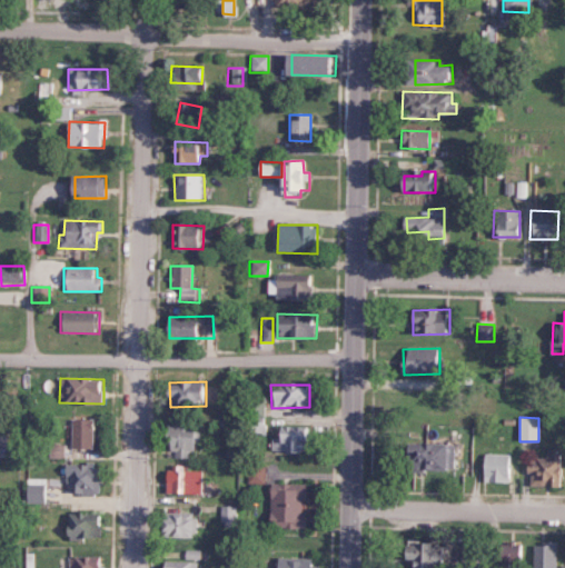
[(71,449),(92,449),(92,420),(71,420),(71,449)]
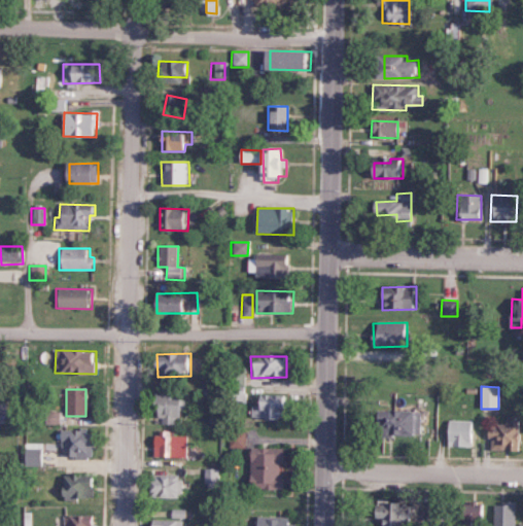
[(175,425),(175,418),(184,418),(184,391),(160,391),(160,425),(175,425)]
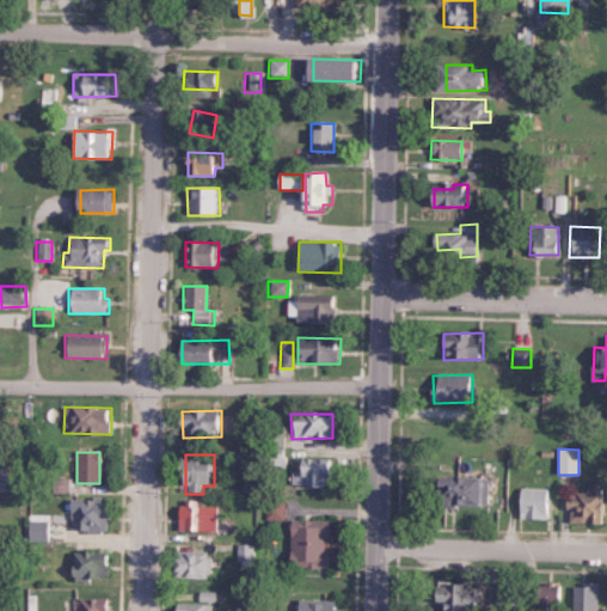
[(0,492),(11,493),(11,472),(6,472),(5,459),(0,458),(0,492)]
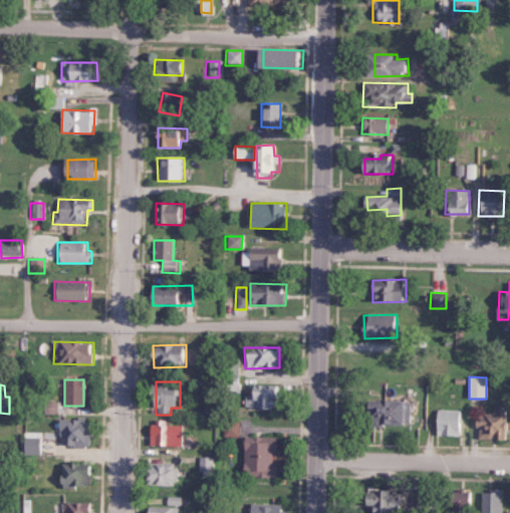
[(282,387),(251,386),(250,397),(242,397),(242,408),(276,409),(276,398),(281,398),(282,387)]
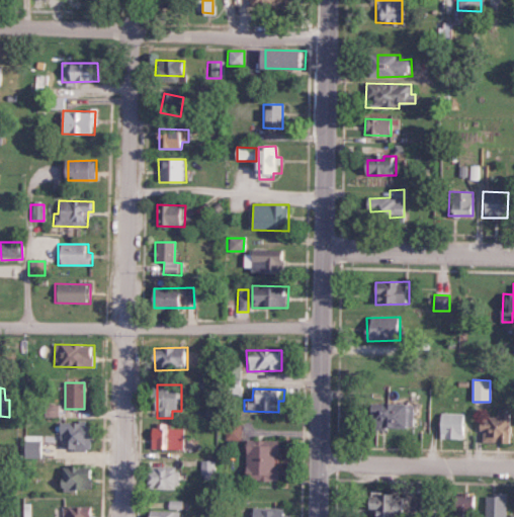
[(412,427),(412,404),(376,404),(376,426),(412,427)]
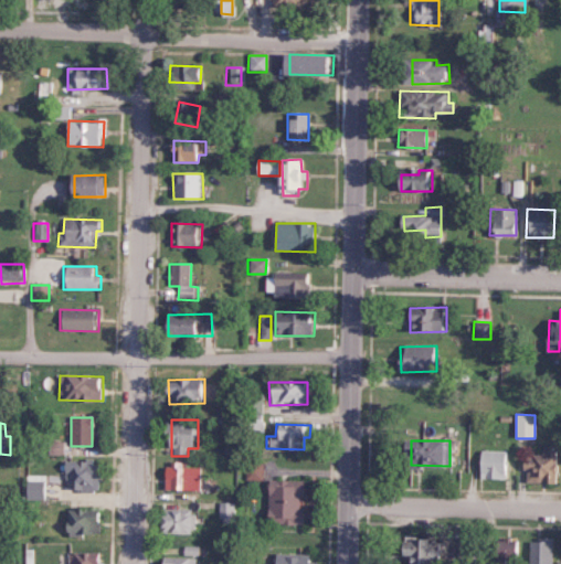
[(401,447),(374,446),(373,468),(400,469),(401,447)]
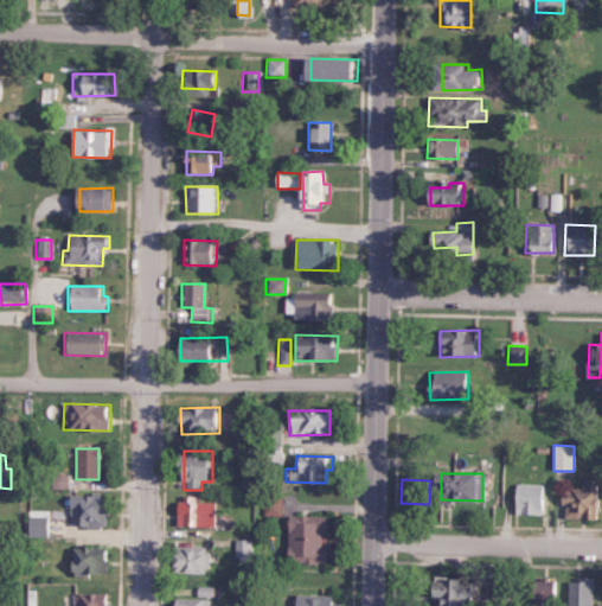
[(543,515),(544,486),(517,485),(516,515),(543,515)]
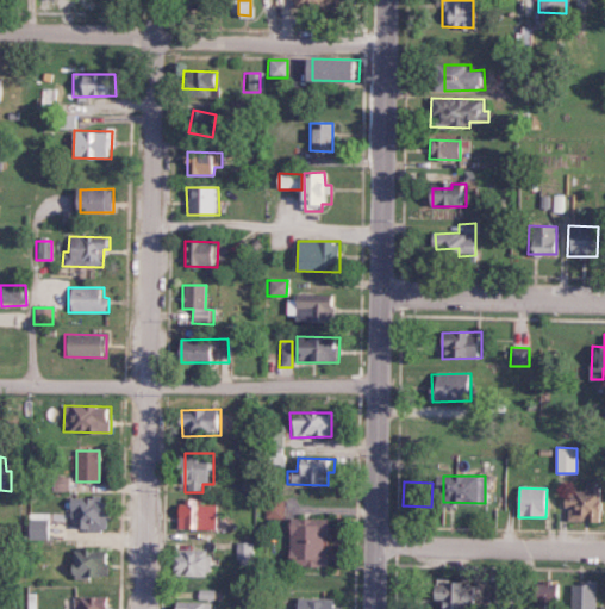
[(599,522),(600,488),(581,488),(581,491),(563,491),(563,508),(568,508),(567,522),(599,522)]
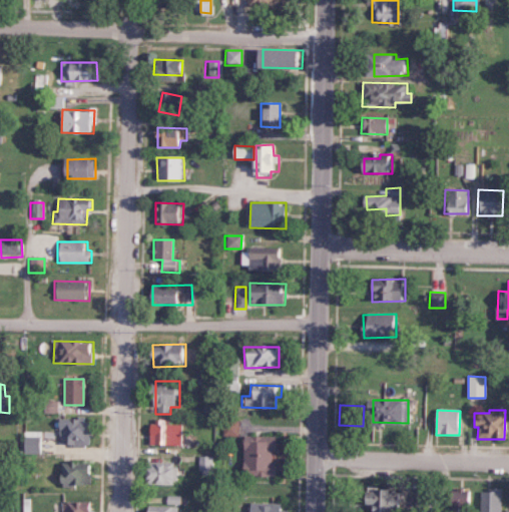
[(89,419),(56,420),(57,436),(63,436),(64,448),(90,447),(89,419)]
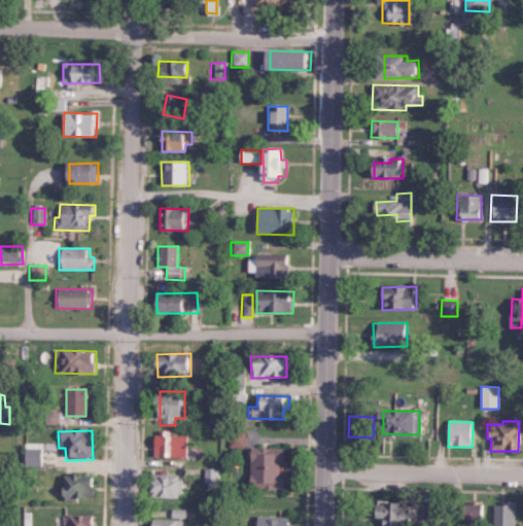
[(188,436),(169,436),(169,431),(155,431),(154,457),(187,458),(188,436)]
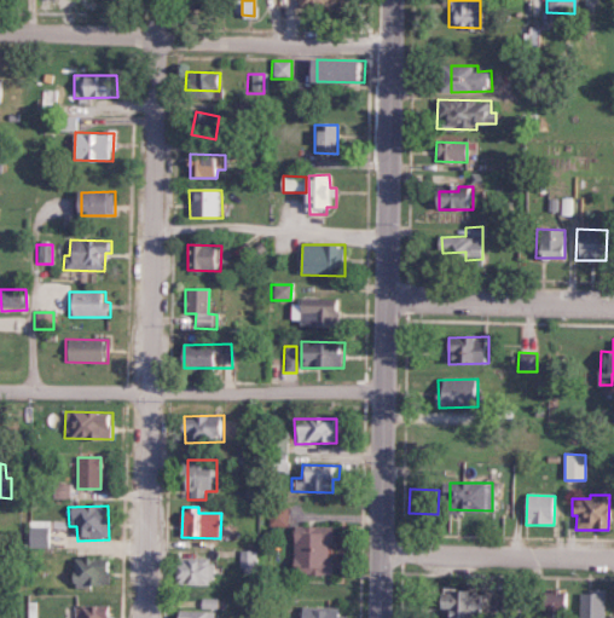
[(265,526),(285,527),(285,507),(265,507),(265,526)]
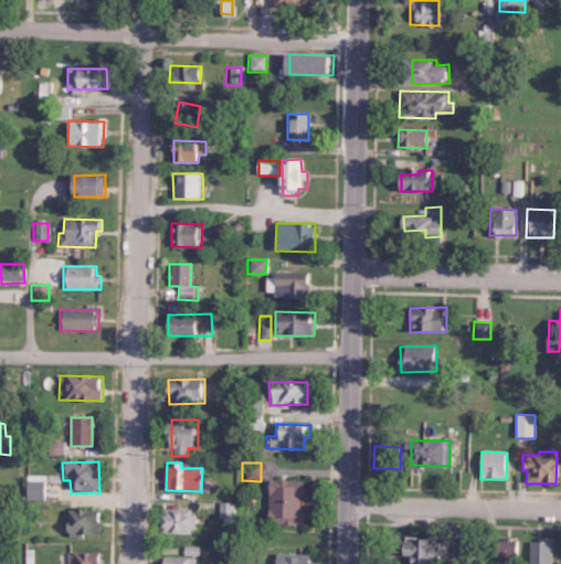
[(306,480),(268,481),(268,525),(306,525),(306,509),(300,510),(300,498),(306,498),(306,480)]
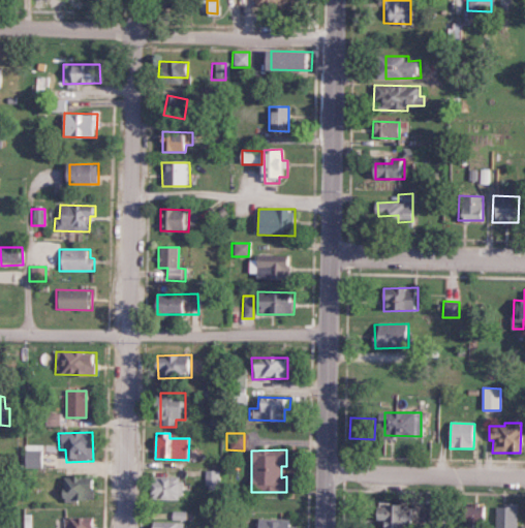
[(41,451),(24,451),(23,468),(40,468),(41,451)]
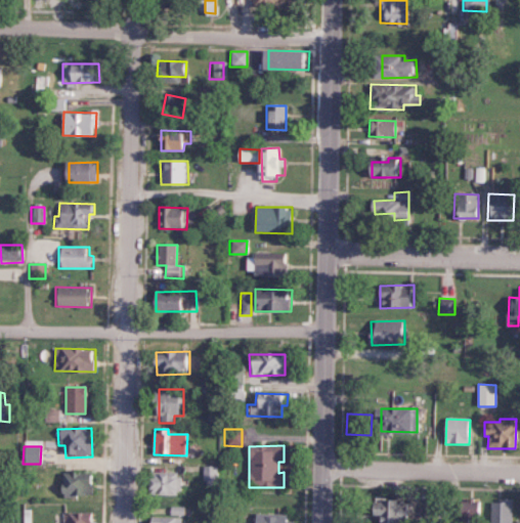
[(216,486),(216,467),(202,466),(202,485),(216,486)]
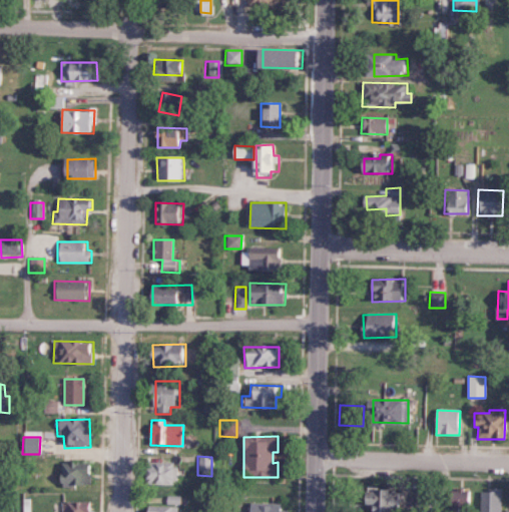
[(59,486),(91,485),(91,462),(59,463),(59,486)]
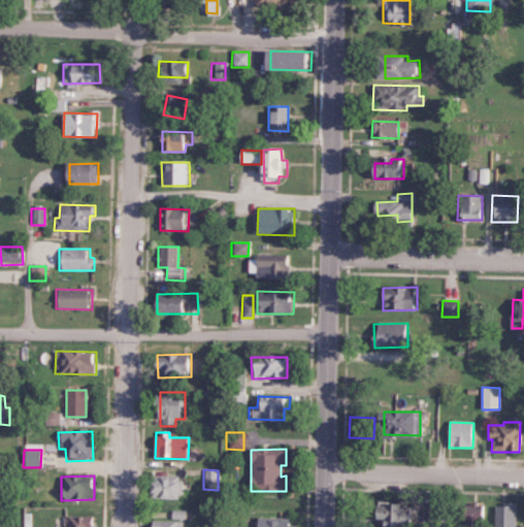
[(181,500),(182,478),(164,478),(164,482),(154,482),(154,499),(181,500)]
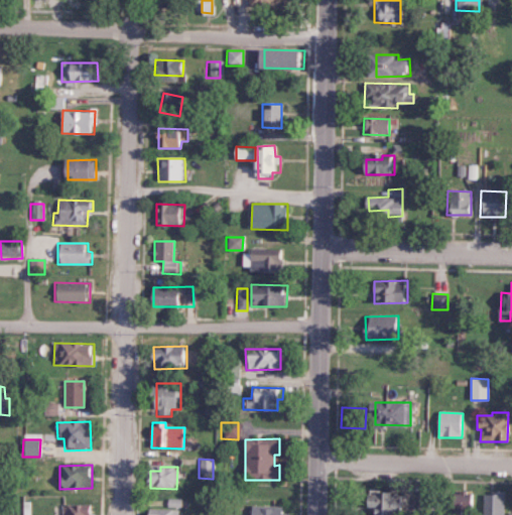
[(394,493),(372,493),(372,514),(403,514),(403,496),(394,496),(394,493)]
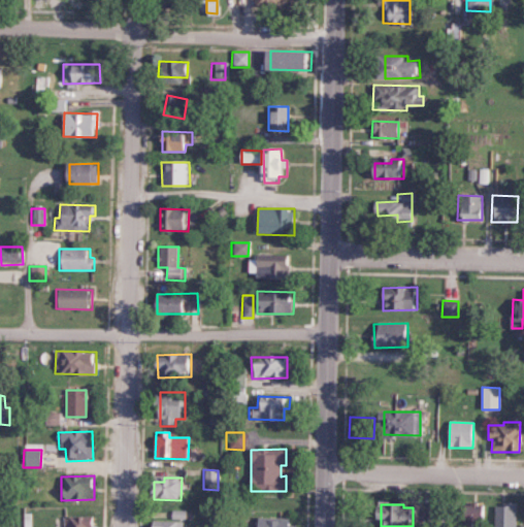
[(515,526),(516,504),(494,504),(493,526),(515,526)]
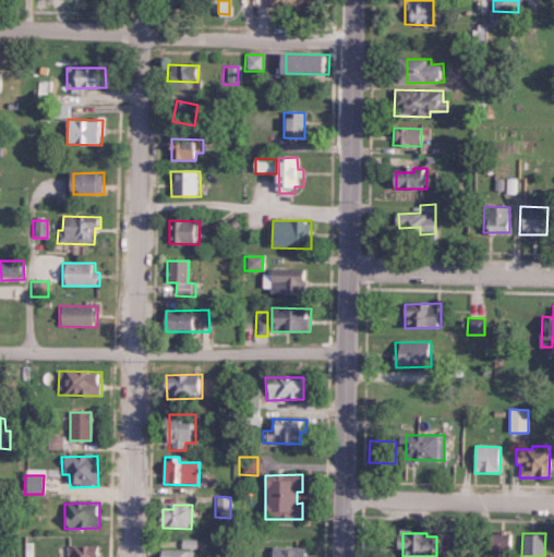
[(466,556),(466,540),(447,541),(448,556),(466,556)]
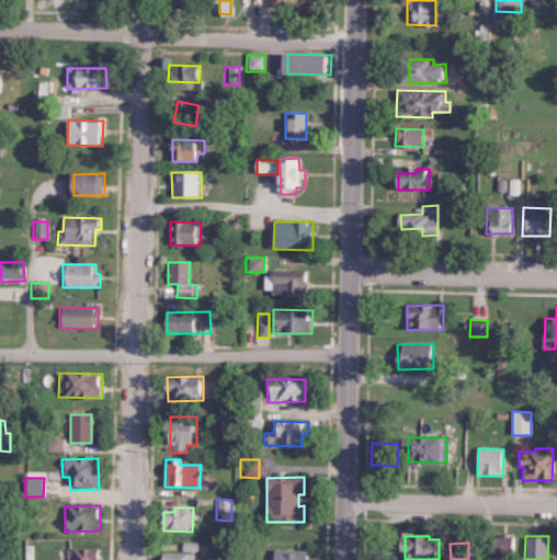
[(99,559),(99,549),(66,549),(65,559),(99,559)]
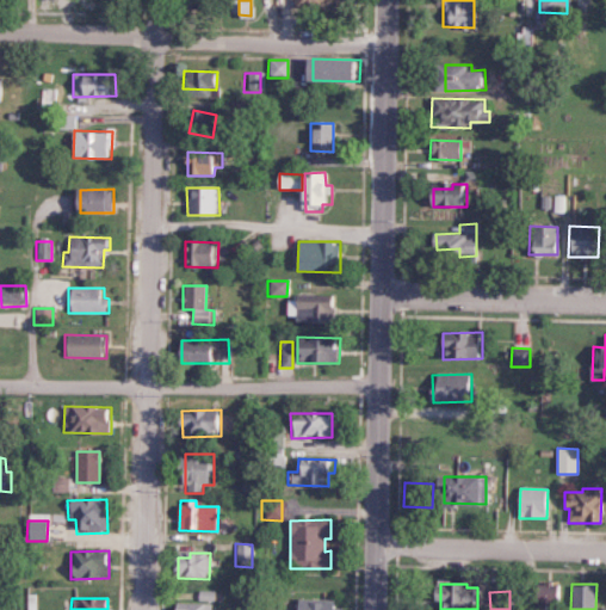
[(339,609),(339,601),(296,599),(295,609),(339,609)]
